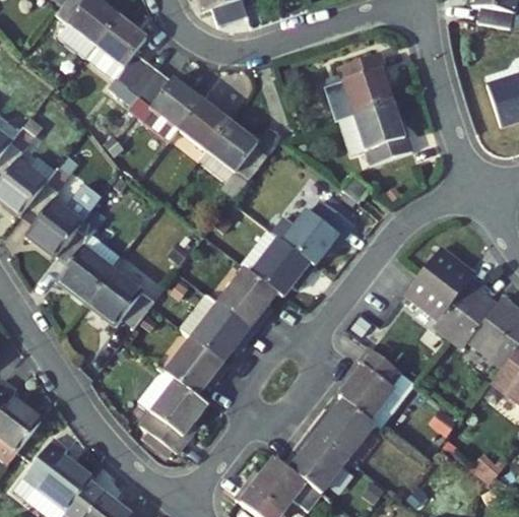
[(66,0),(57,13),(69,22),(60,35),(87,56),(98,44),(119,17),(95,0),(66,0)]
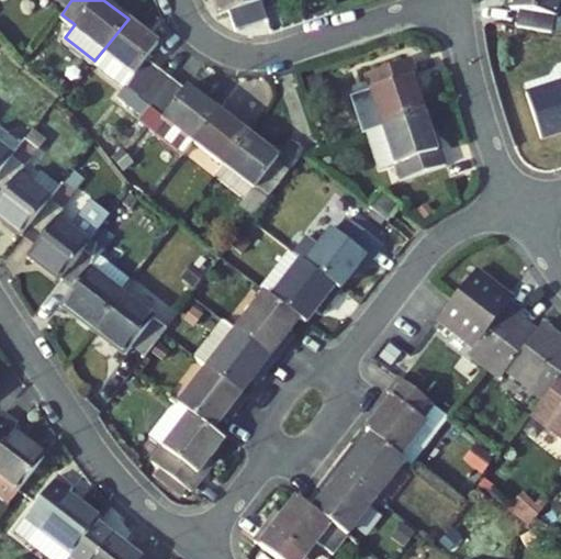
[(216,0),(223,19),(231,9),(227,0),(216,0)]
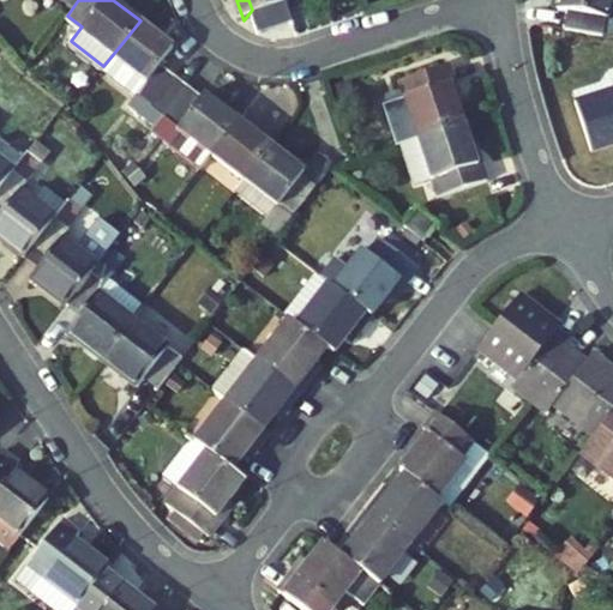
[(248,0),(252,10),(280,0),(248,0)]
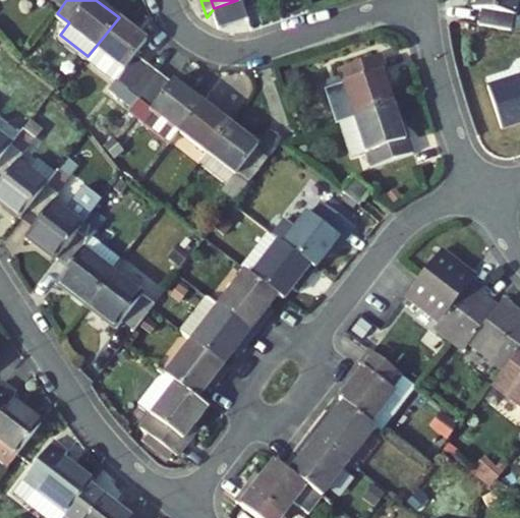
[(482,22),(514,27),(518,0),(476,0),(475,4),(485,6),(482,22)]
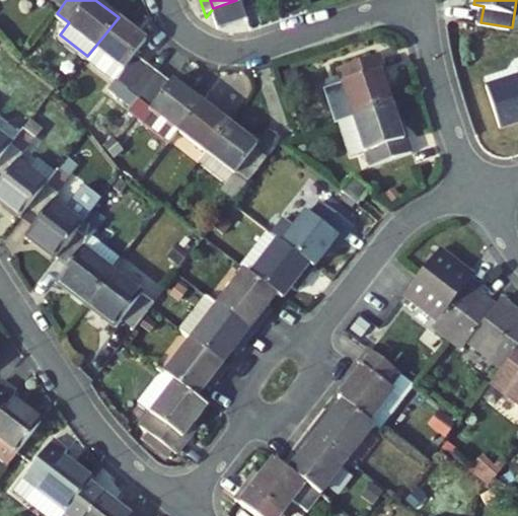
[(146,38),(119,17),(97,44),(87,56),(86,57),(115,79),(108,87),(133,105),(140,96),(129,87),(147,62),(135,53),(146,38)]
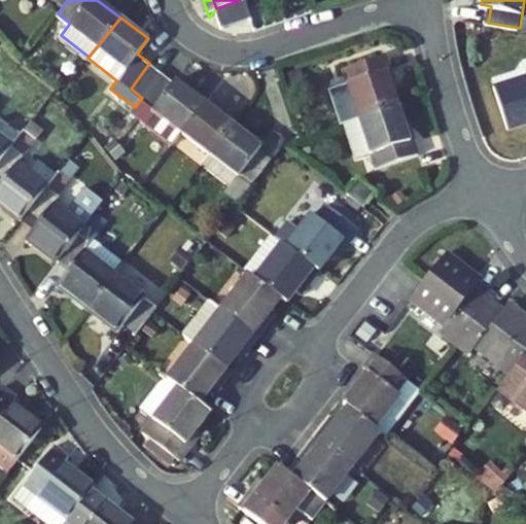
[(393,74),(386,54),(344,67),(359,116),(398,104),(389,75),(393,74)]
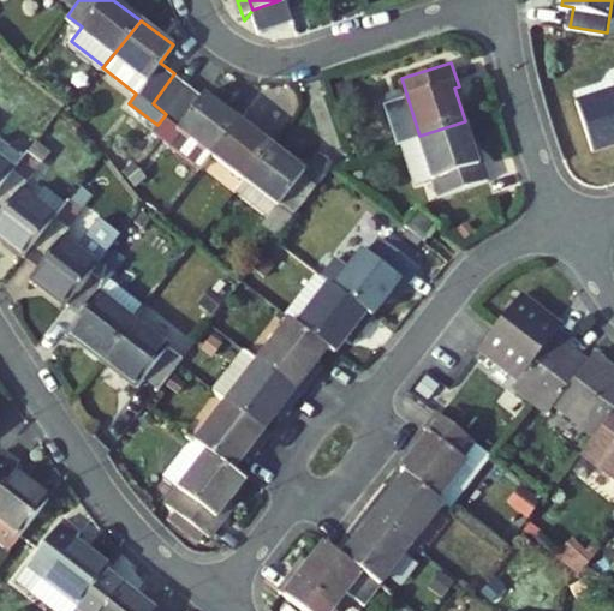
[(613,69),(613,84),(579,97),(595,147),(613,139),(613,69)]
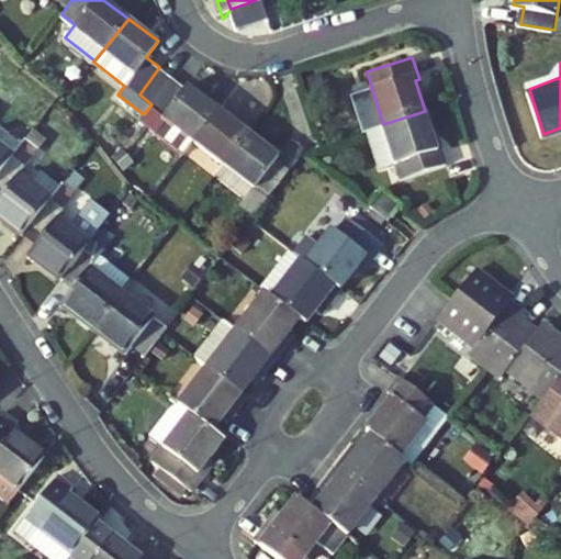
[(152,104),(172,76),(159,67),(139,94),(152,104)]
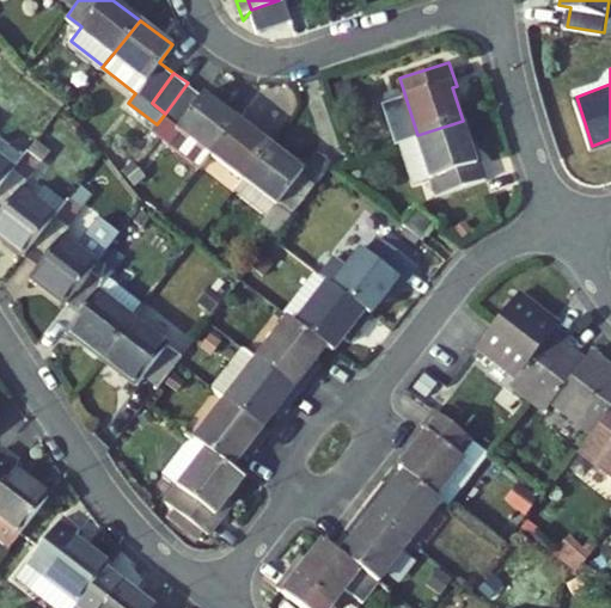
[(188,83),(165,114),(157,124),(152,129),(199,164),(211,149),(237,116),(205,91),(202,93),(188,83)]
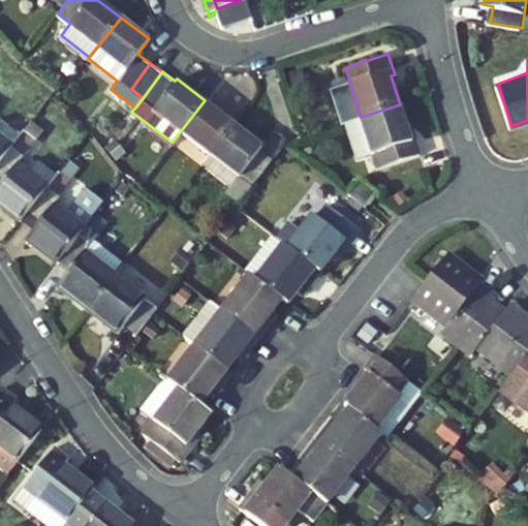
[(182,129),(212,152),(235,123),(205,100),(182,129)]
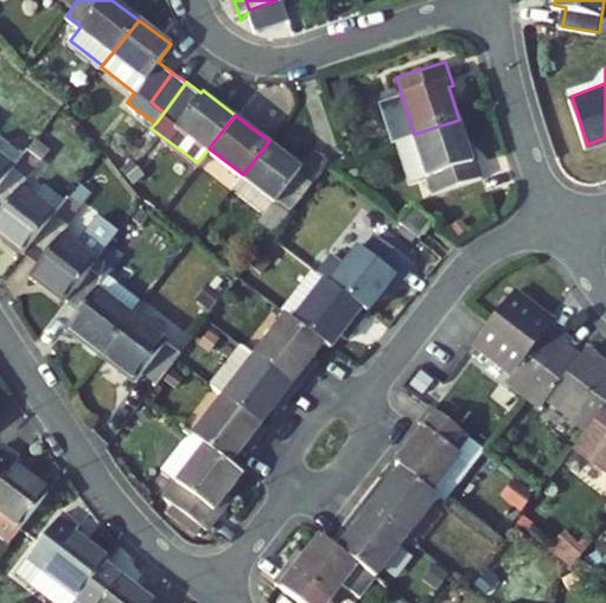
[(459,120),(414,134),(397,140),(410,179),(427,174),(432,191),(483,174),(474,149),(470,151),(459,120)]
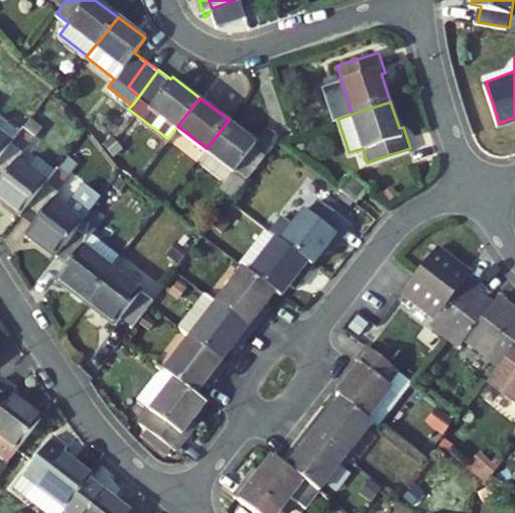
[(0,155),(22,127),(0,110),(0,155)]
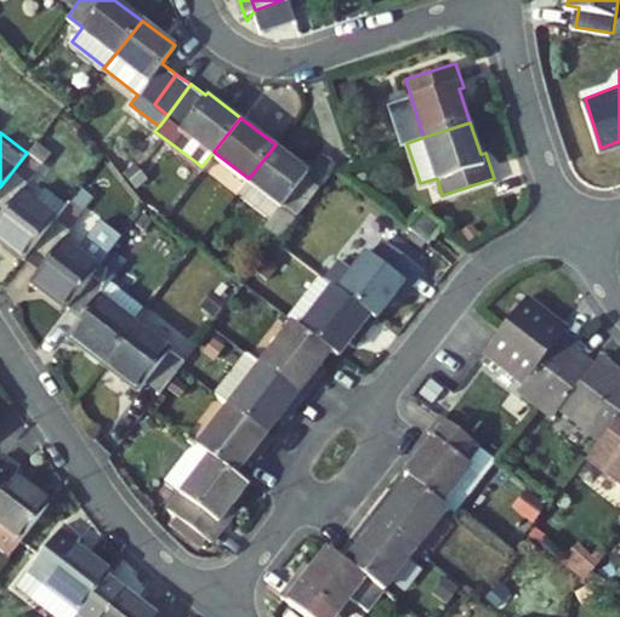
[(249,178),(296,215),(322,183),(307,172),(310,170),(276,144),(249,178)]
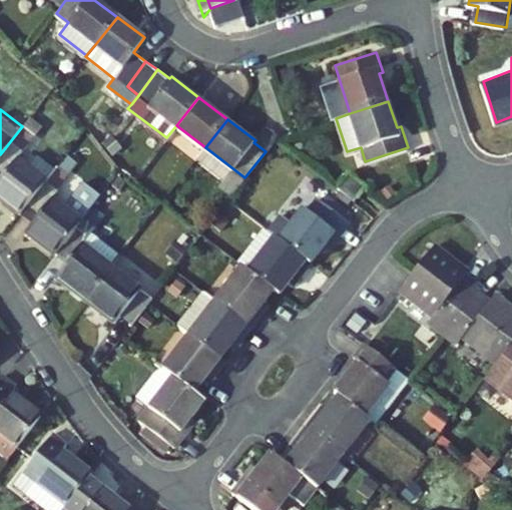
[(22,126),(0,154),(0,173),(3,175),(0,178),(0,196),(21,212),(26,205),(47,179),(17,156),(33,135),(22,126)]
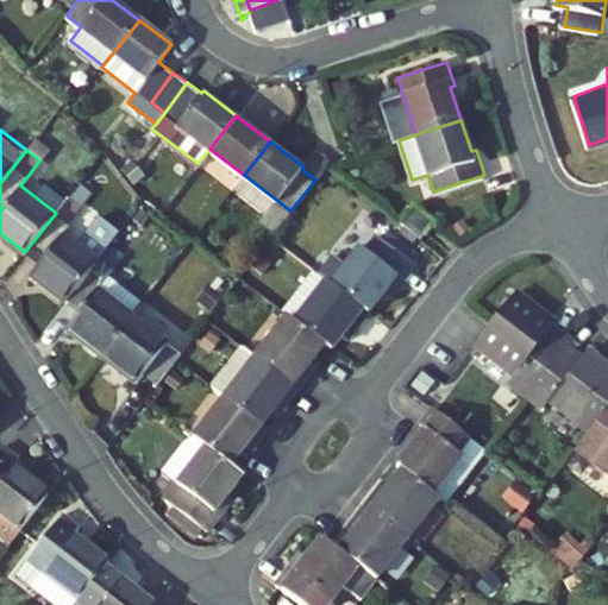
[(77,247),(61,234),(83,206),(69,195),(56,213),(31,244),(45,254),(39,263),(32,272),(67,300),(106,250),(119,232),(100,218),(77,247)]
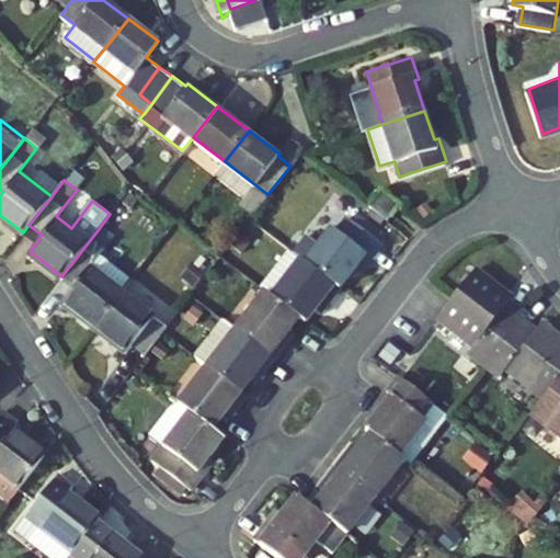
[(388,218),(399,202),(381,189),(369,204),(388,218)]
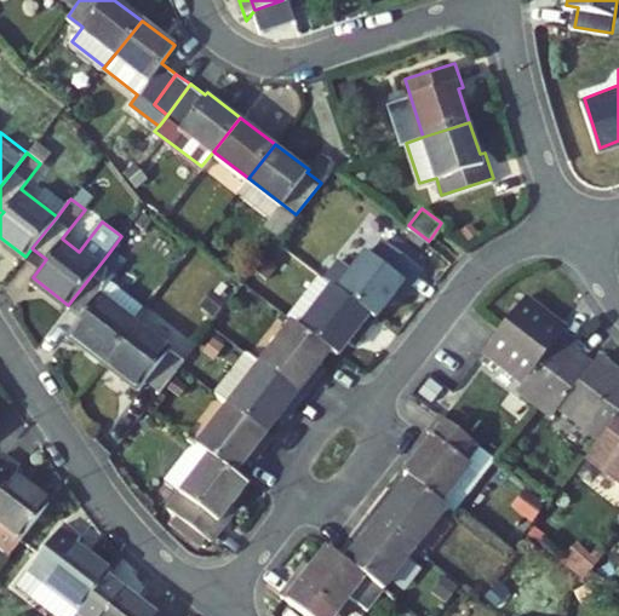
[(376,315),(403,277),(410,282),(422,266),(384,237),(372,253),(366,249),(339,286),(376,315)]
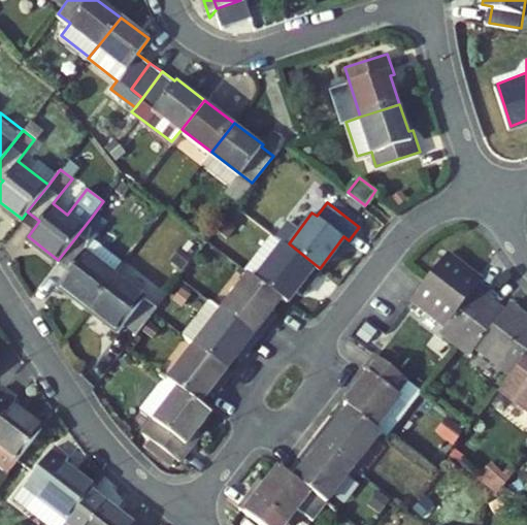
[(27,211),(22,219),(34,228),(39,221),(27,211)]
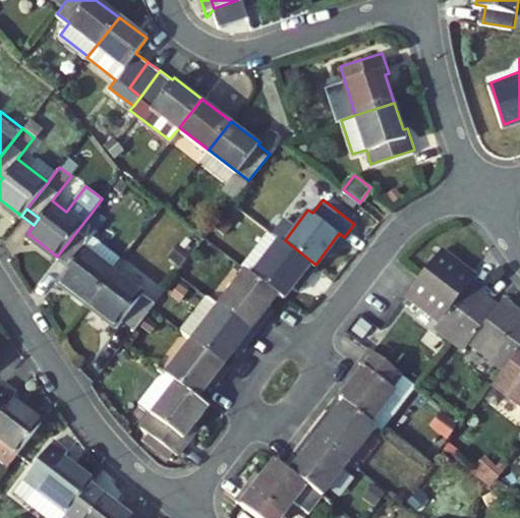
[(102,223),(91,214),(57,256),(69,266),(58,280),(88,302),(114,269),(124,255),(94,233),(102,223)]
